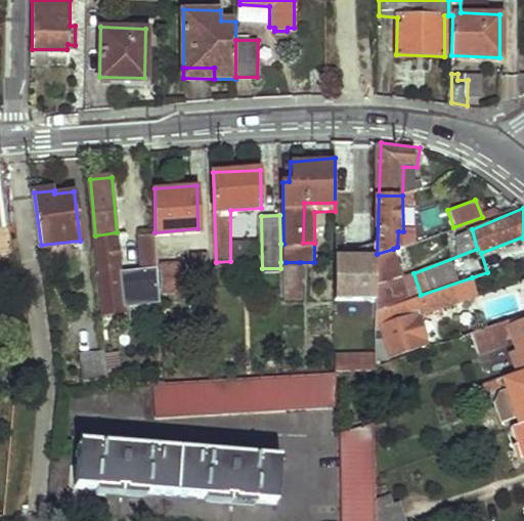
[(103,309),(122,308),(117,232),(95,235),(103,309)]
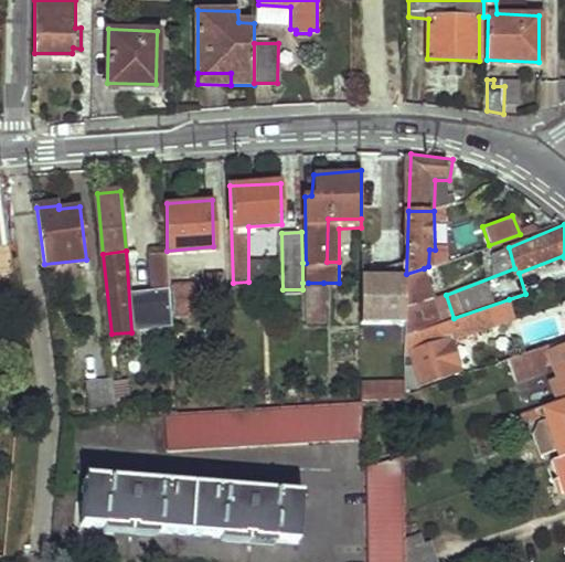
[(169,292),(167,251),(149,252),(151,292),(166,290),(169,292)]
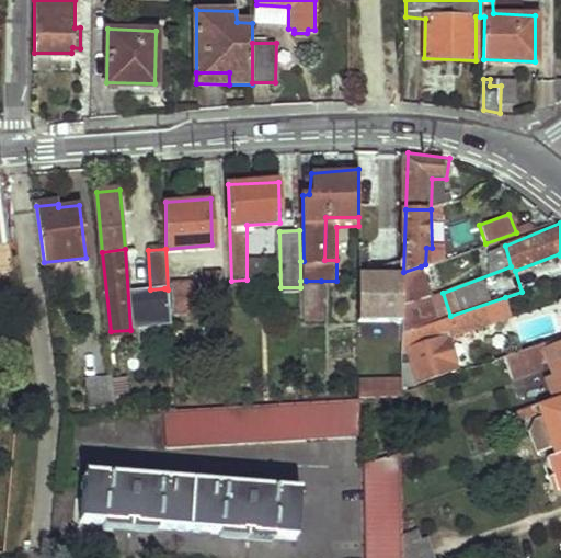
[(421,266),(403,272),(402,320),(401,332),(441,319),(421,266)]
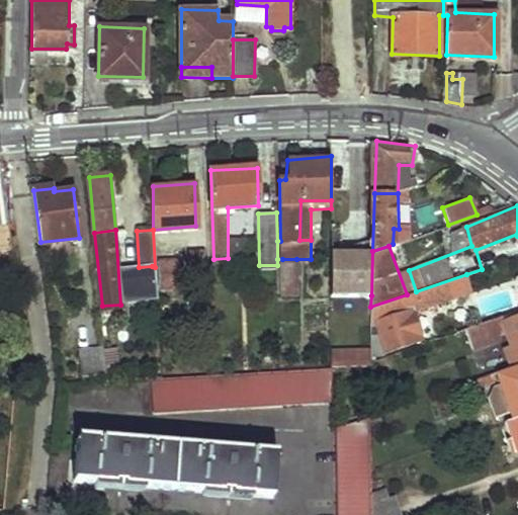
[(205,249),(189,250),(190,275),(205,275),(205,249)]
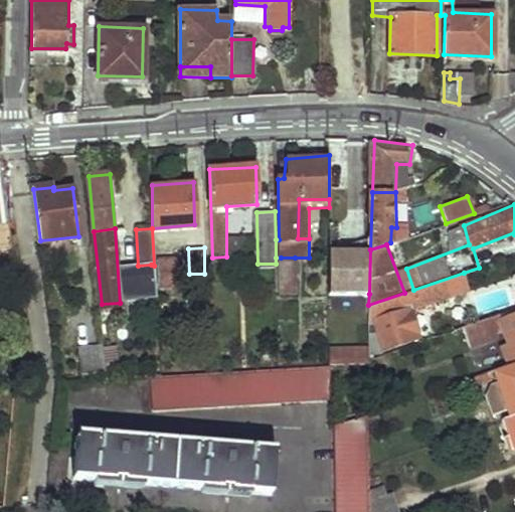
[(329,293),(369,294),(370,249),(366,250),(329,249),(329,293)]
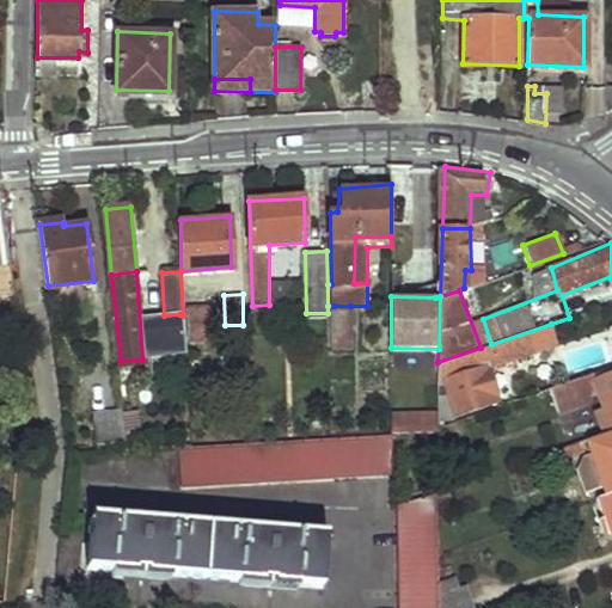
[(187,307),(190,339),(215,339),(212,305),(187,307)]
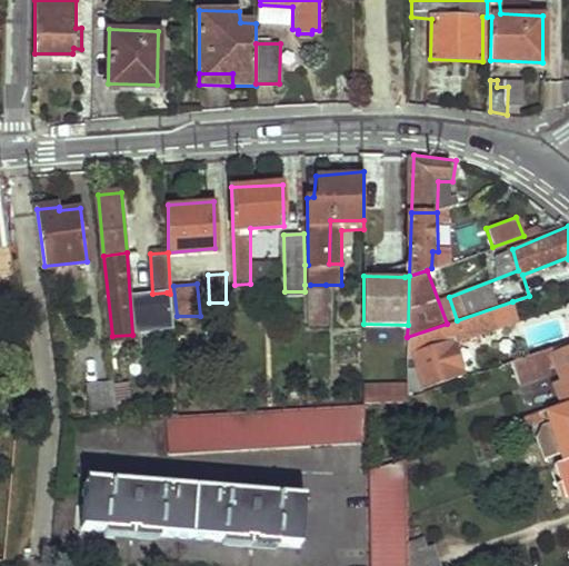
[(326,285),(310,285),(310,325),(326,323),(326,285)]
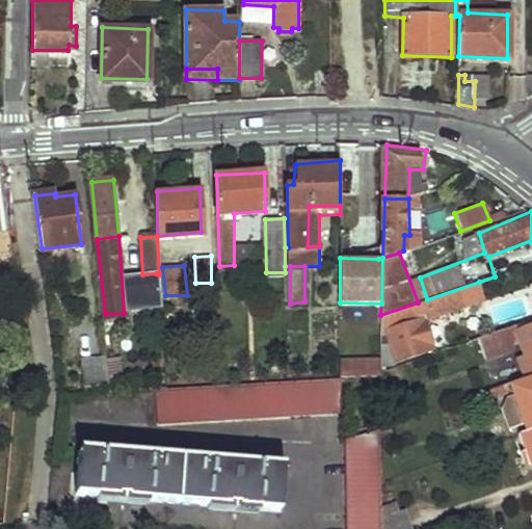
[(159,307),(156,273),(142,274),(135,273),(137,307),(159,307)]
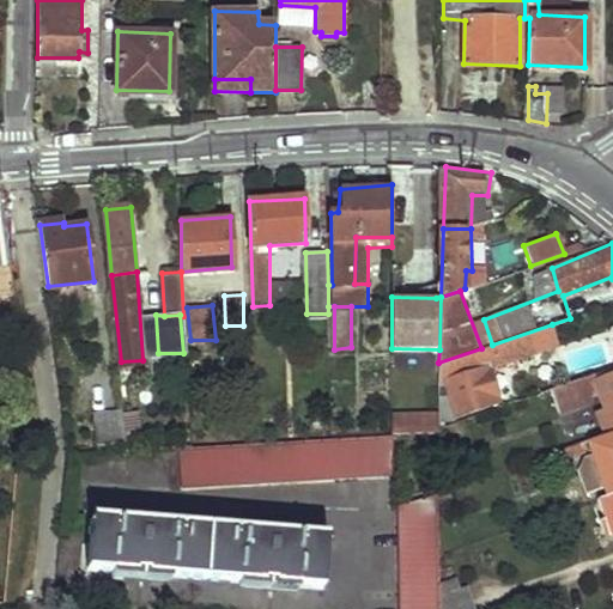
[(486,366),(558,342),(552,324),(492,345),(481,348),(438,363),(438,379),(445,379),(460,413),(499,397),(486,366)]
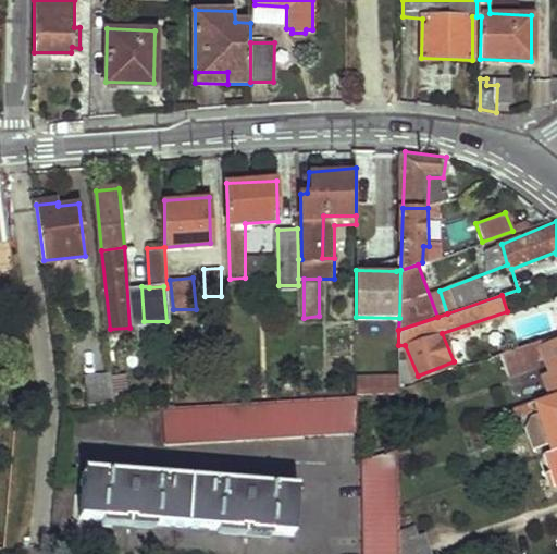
[(552,371),(543,373),(552,393),(556,390),(556,332),(502,354),(509,374),(539,364),(536,357),(545,354),(552,371)]
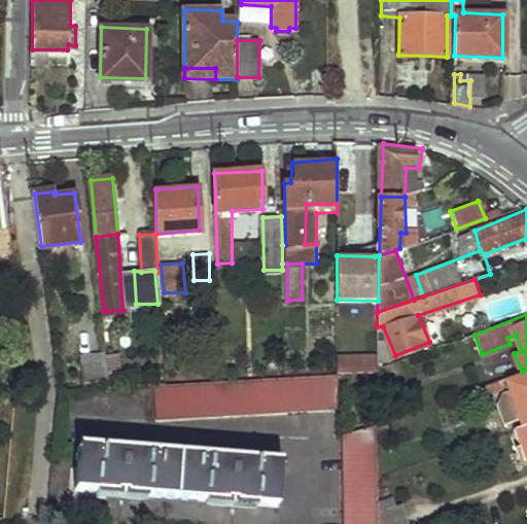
[(349,353),(349,370),(377,370),(376,365),(377,350),(354,350),(354,353),(349,353)]
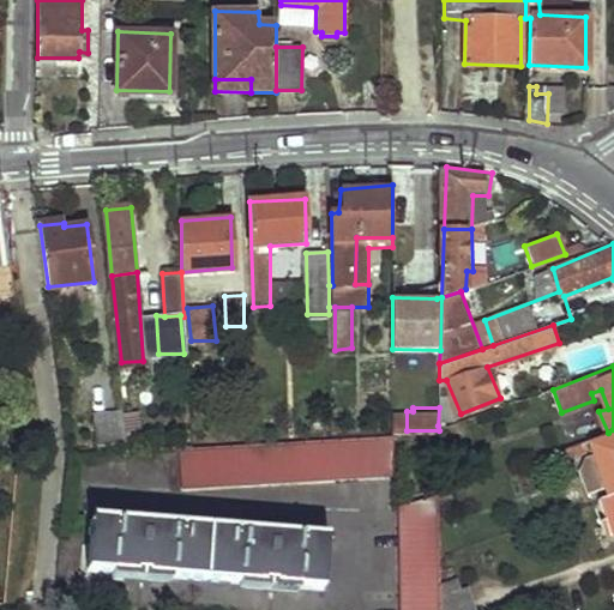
[(92,417),(94,444),(124,440),(121,410),(92,417)]
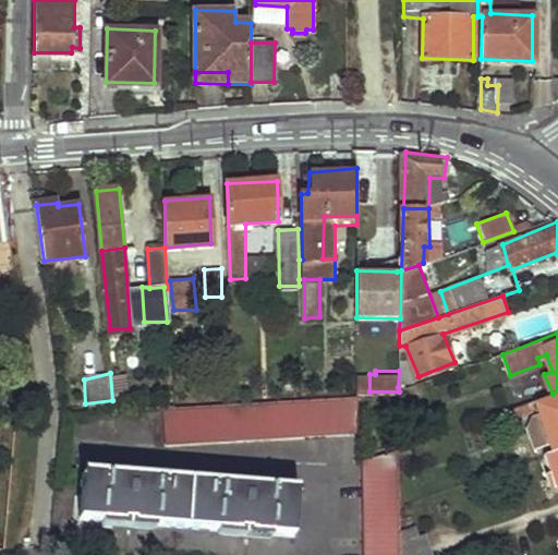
[(557,395),(538,402),(536,399),(506,410),(510,420),(536,412),(552,451),(557,448),(557,395)]
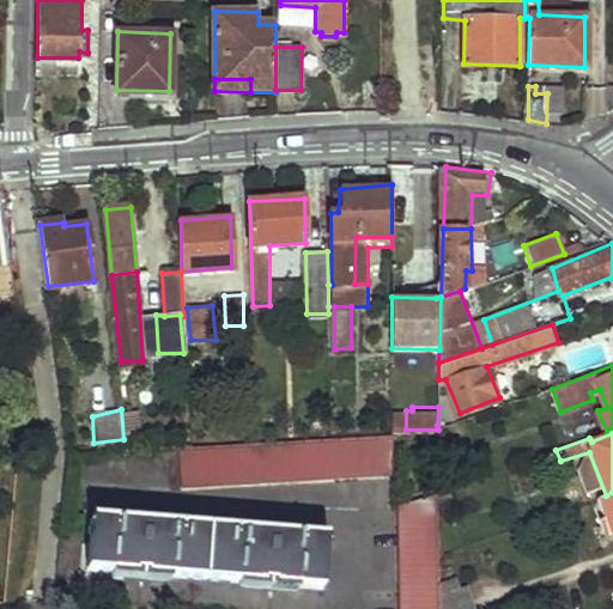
[(177,449),(180,485),(392,475),(390,436),(177,449)]
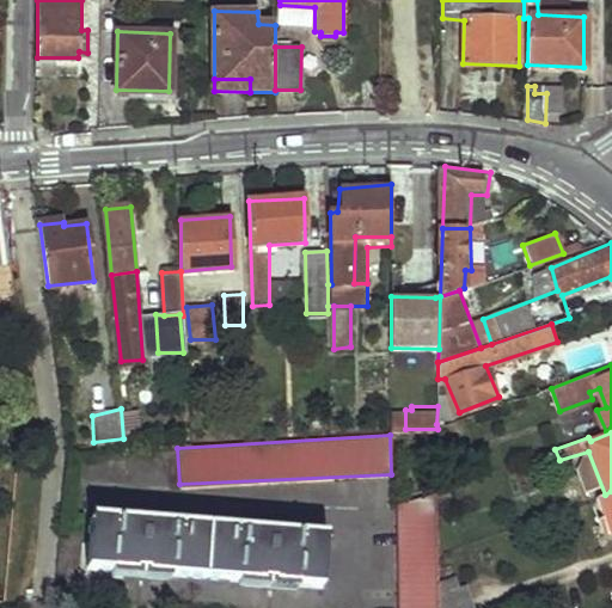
[(576,477),(561,483),(567,501),(582,496),(576,477)]
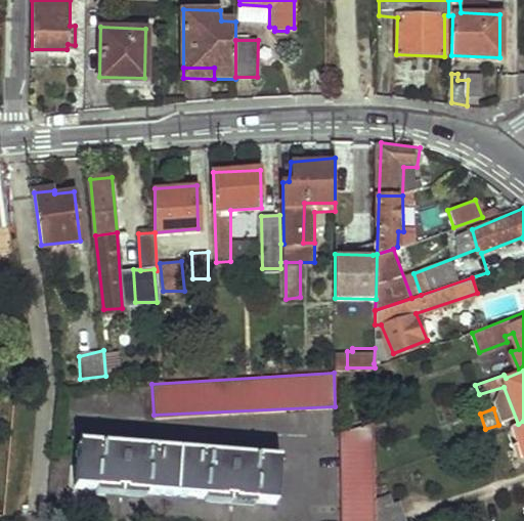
[(341,432),(341,520),(376,520),(377,494),(376,421),(341,432)]
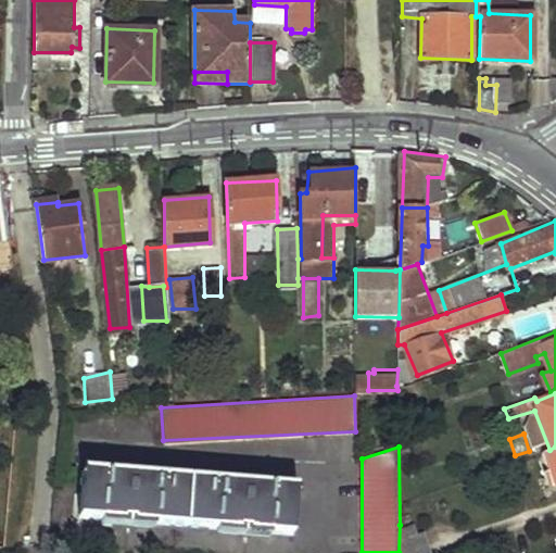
[(555,447),(550,450),(544,451),(555,480),(555,479),(555,447)]
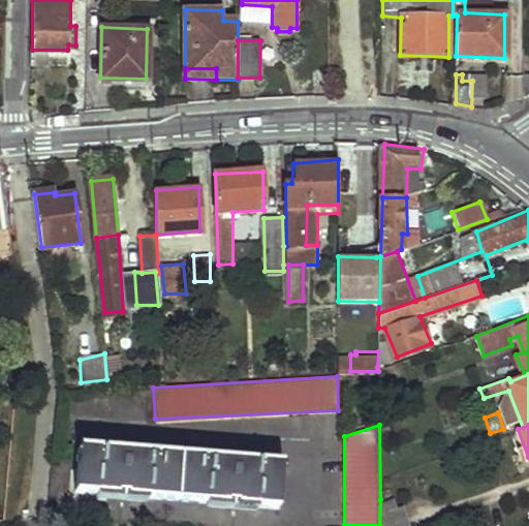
[(280,465),(76,447),(73,491),(278,506),(280,465)]
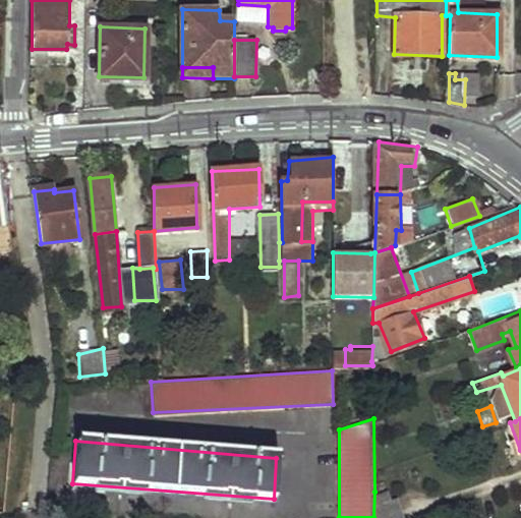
[(390,496),(387,487),(374,492),(373,517),(403,517),(396,495),(390,496)]
